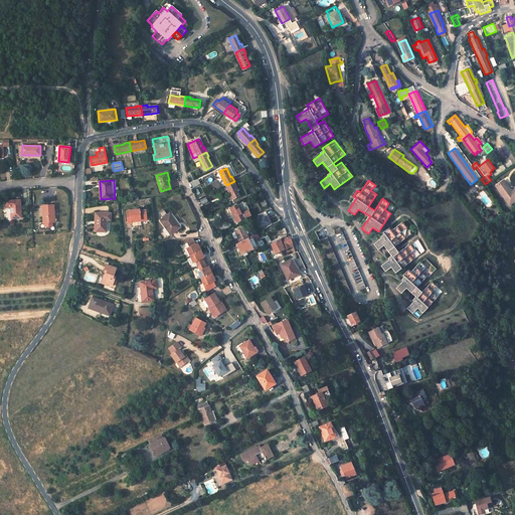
[(509,205),(514,200),(514,188),(512,191),(507,184),(506,184),(503,180),(495,185),(509,205)]
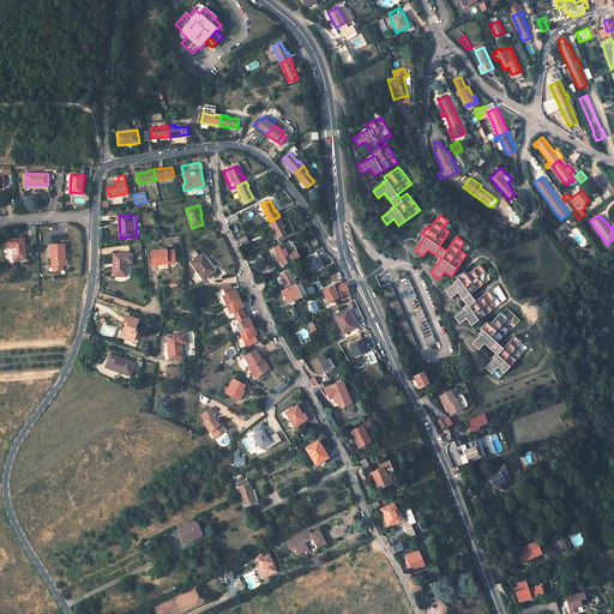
[(270,221),(278,238),(286,233),(281,222),(282,221),(280,216),(270,221)]
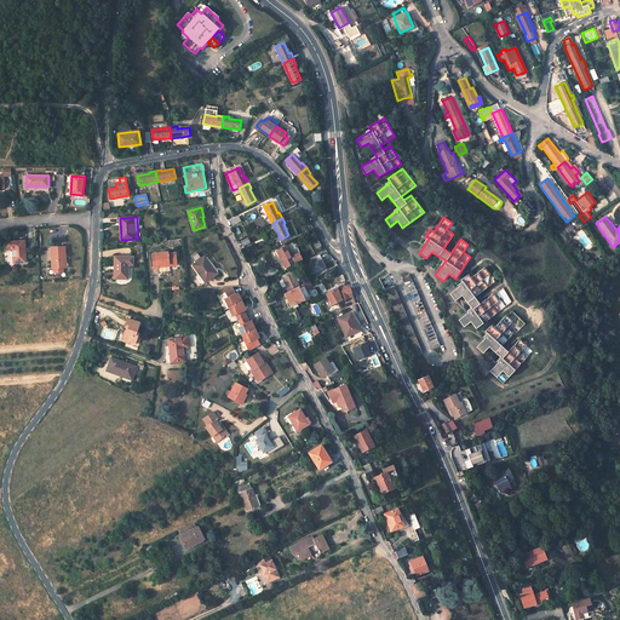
[(314,251),(322,246),(319,239),(310,244),(314,251)]
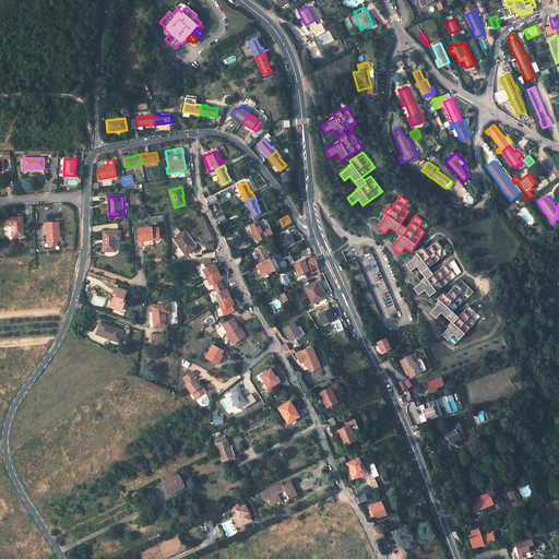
[(22,217),(4,218),(6,225),(12,224),(12,226),(12,237),(23,236),(22,217)]
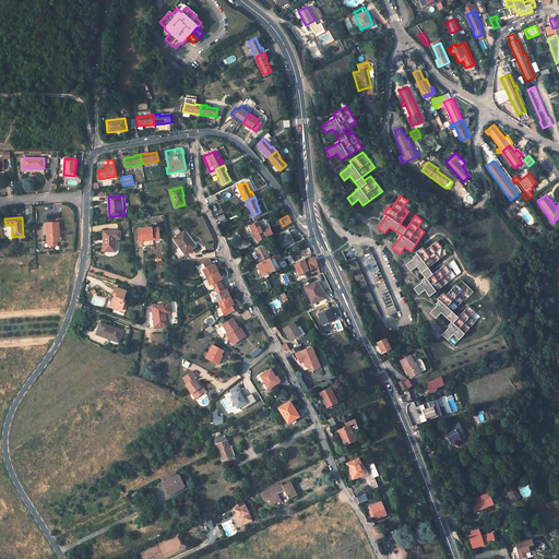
[(262,232),(258,222),(250,226),(258,241),(273,234),(270,228),(264,232),(262,232)]
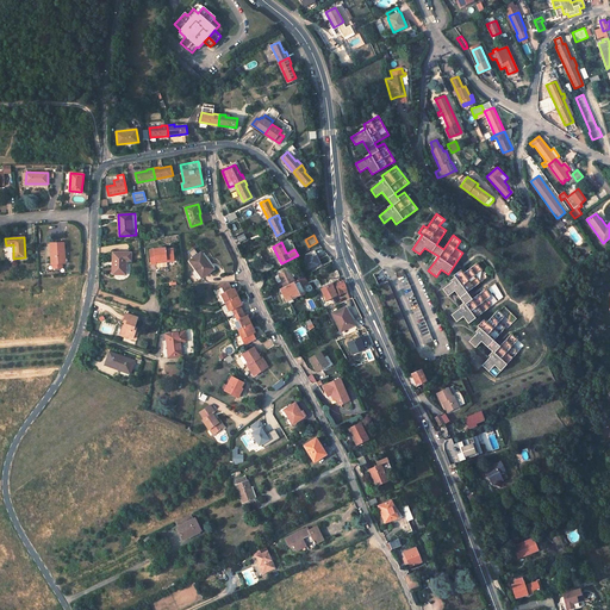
[(50,243),(51,263),(54,263),(62,262),(63,262),(62,254),(64,253),(64,243),(50,243)]
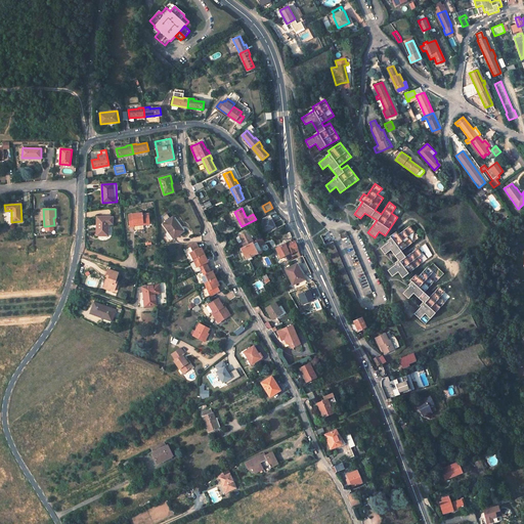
[(143,223),(149,222),(148,214),(142,214),(142,213),(129,214),(131,227),(134,226),(134,225),(143,224),(143,223)]
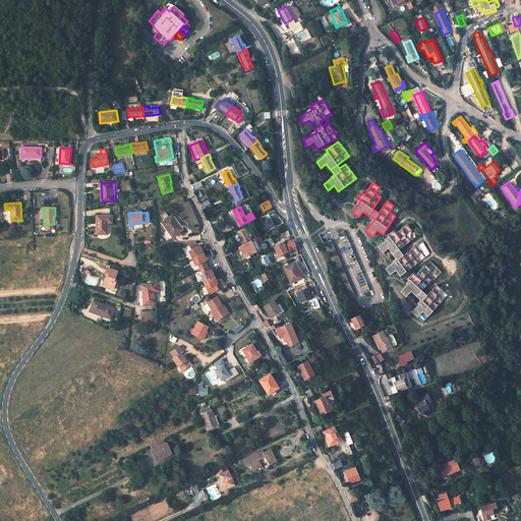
[(270,214),(263,217),(265,221),(259,223),(263,230),(276,223),(275,221),(274,221),(270,214)]
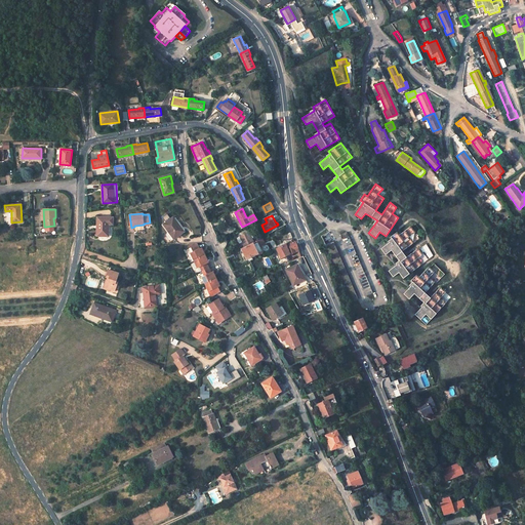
[(97,236),(109,236),(109,224),(113,224),(113,217),(97,217),(97,236)]
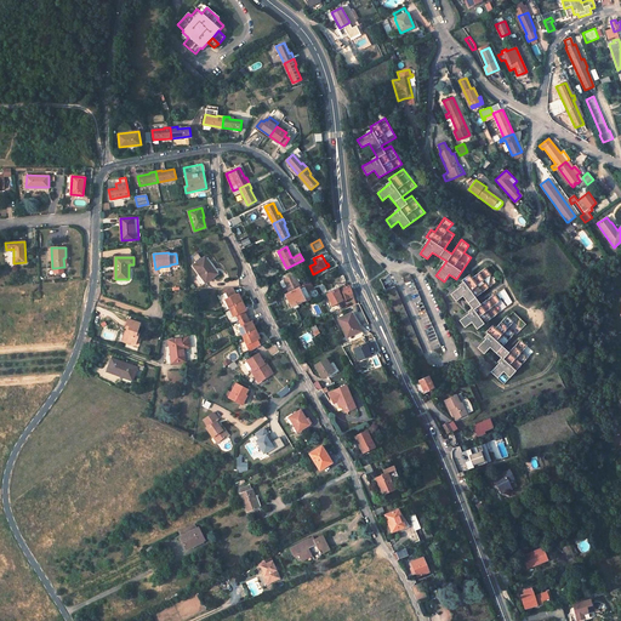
[(211,265),(205,257),(194,266),(206,283),(216,275),(210,266),(211,265)]
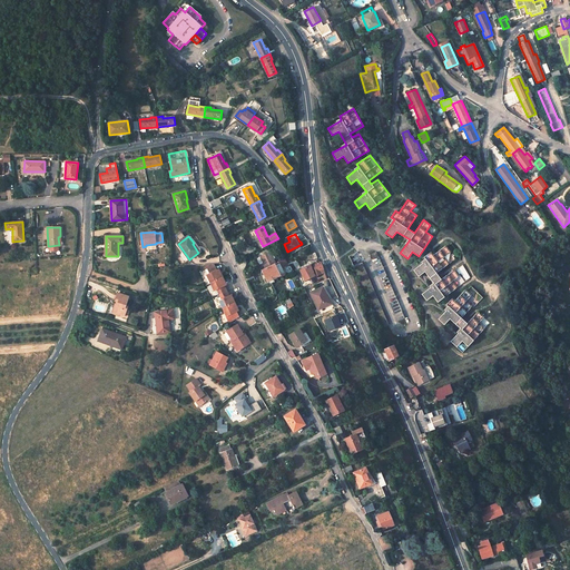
[(450,253),(445,245),(433,255),(431,252),(424,256),(426,259),(413,269),(419,276),(424,272),(434,284),(422,294),(426,300),(433,295),(438,302),(457,287),(452,281),(459,276),(453,269),(441,279),(435,273),(449,263),(444,257),(450,253)]
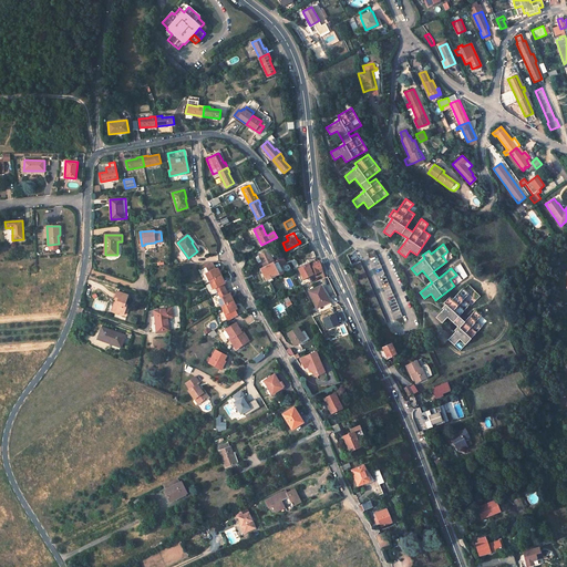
[(258,256),(264,267),(275,261),(269,250),(258,256)]
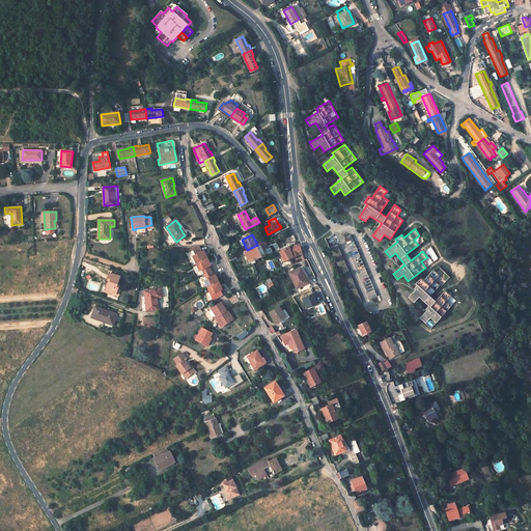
[(376,296),(351,234),(344,238),(370,299),(376,296)]
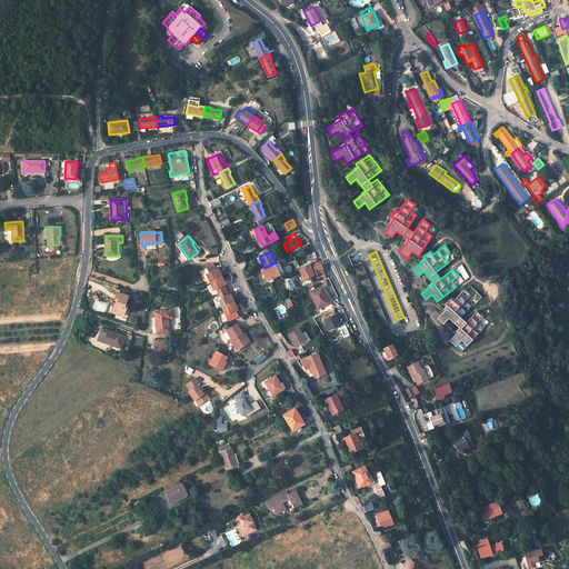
[(315,252),(306,258),(308,262),(317,258),(315,252)]
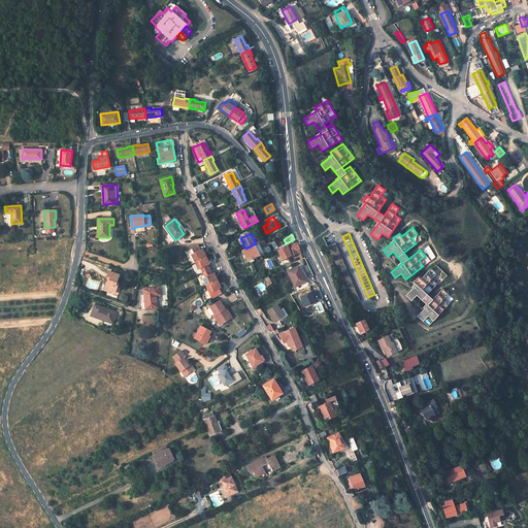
[(288,244),(278,250),(284,259),(291,255),(292,256),(300,253),(297,243),(288,245),(288,244)]
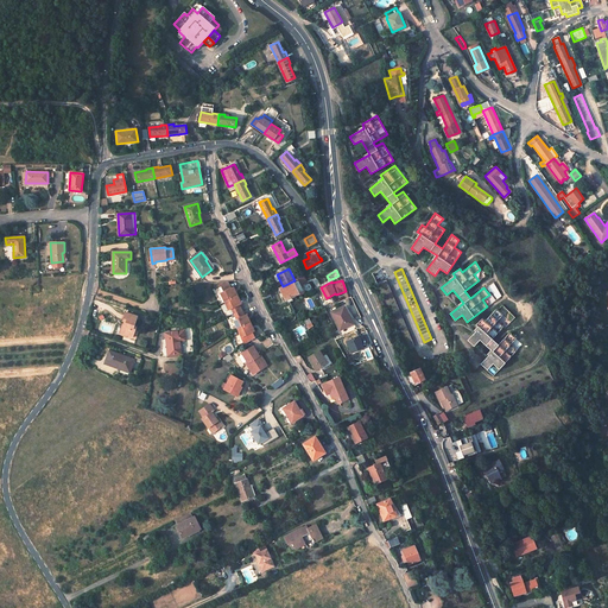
[(415,347),(386,280),(379,283),(407,349),(415,347)]
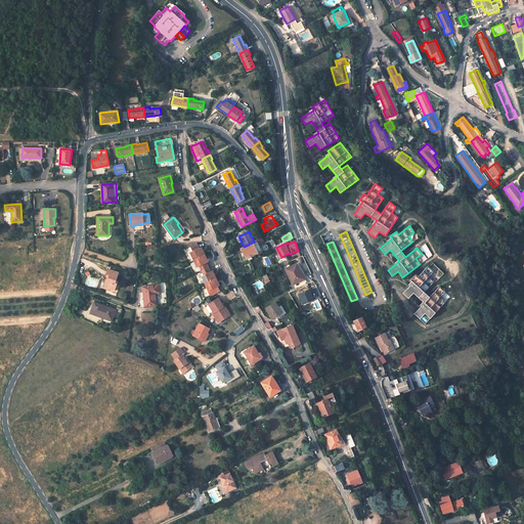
[(200,257),(202,256),(203,256),(203,255),(205,255),(203,251),(202,248),(200,248),(198,249),(194,243),(188,243),(193,251),(190,253),(193,260),(194,259),(197,258),(200,257)]
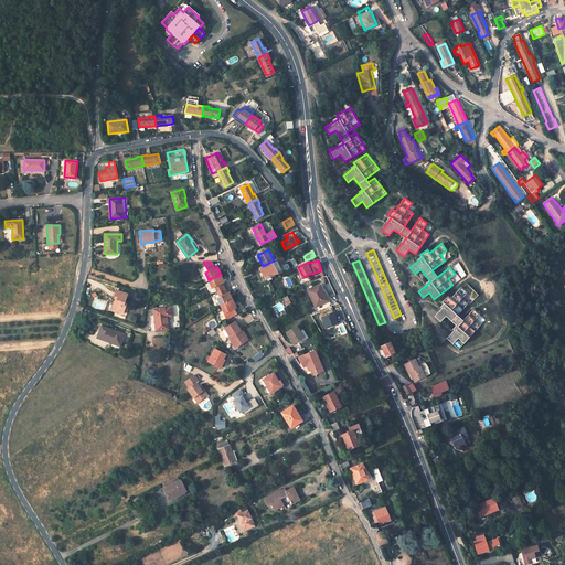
[(278,273),(273,262),(259,268),(266,279),(278,273)]
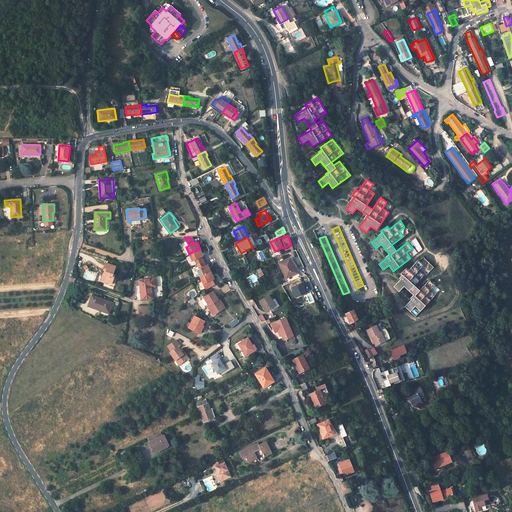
[(189,254),(193,261),(196,259),(198,264),(202,262),(200,257),(202,256),(203,255),(202,252),(200,249),(198,249),(198,250),(197,250),(195,251),(192,252),(190,253),(189,254)]
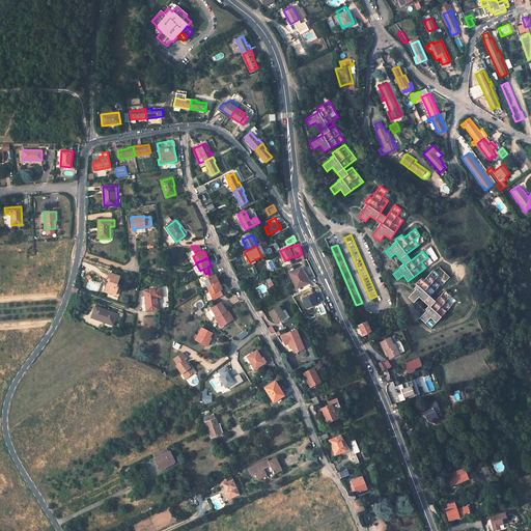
[(297,288),(308,283),(301,268),(289,273),(297,288)]
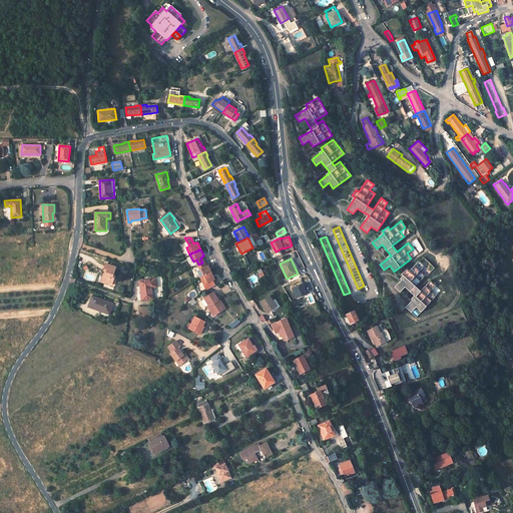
[(424,266),(419,261),(409,271),(406,269),(401,274),(404,276),(394,287),(400,292),(405,287),(415,297),(405,307),(411,312),(416,307),(421,312),(436,296),(431,291),(435,286),(430,281),(420,291),(415,286),(425,276),(419,271),(424,266)]
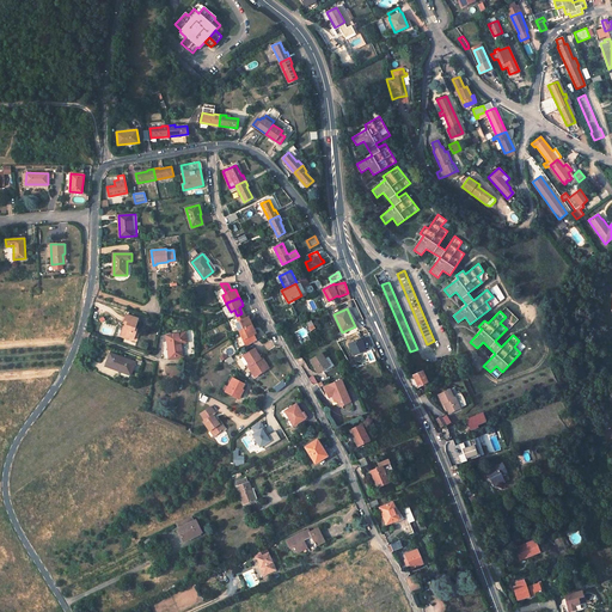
[(244,329),(249,326),(250,326),(251,325),(254,324),(250,319),(249,316),(246,317),(245,318),(242,313),(237,316),(239,320),(236,322),(240,330),(244,329)]
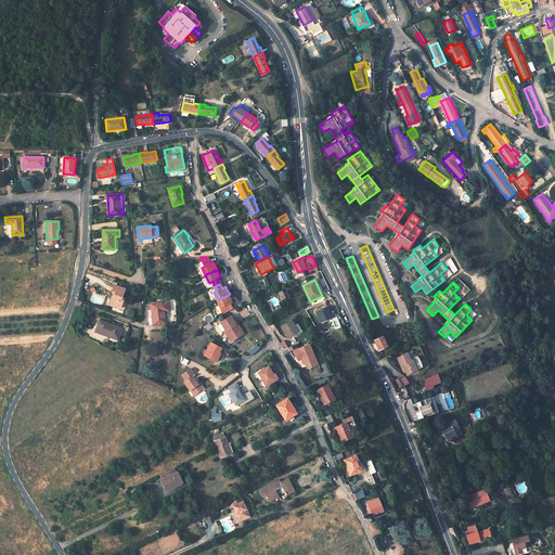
[(112,305),(123,308),(126,297),(124,297),(127,288),(115,285),(112,294),(113,294),(115,295),(112,305)]
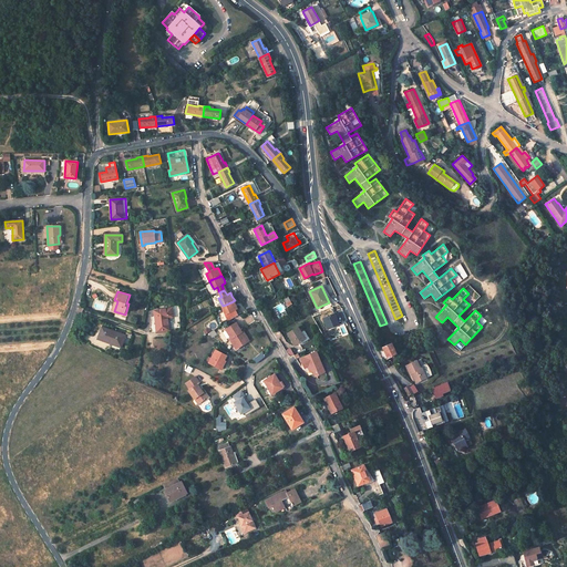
[(230,302),(226,305),(223,306),(226,313),(229,312),(233,318),(237,315),(234,310),(236,309),(238,308),(236,305),(235,300),(233,301),(232,302),(230,302)]
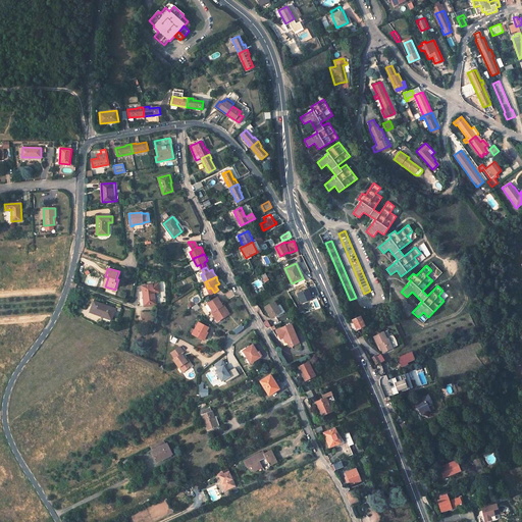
[(160,292),(159,283),(142,285),(145,305),(156,303),(155,293),(160,292)]
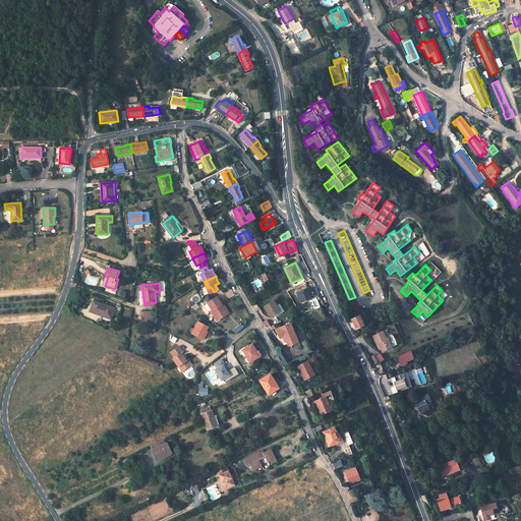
[(307,288),(297,293),(301,302),(311,298),(307,288)]
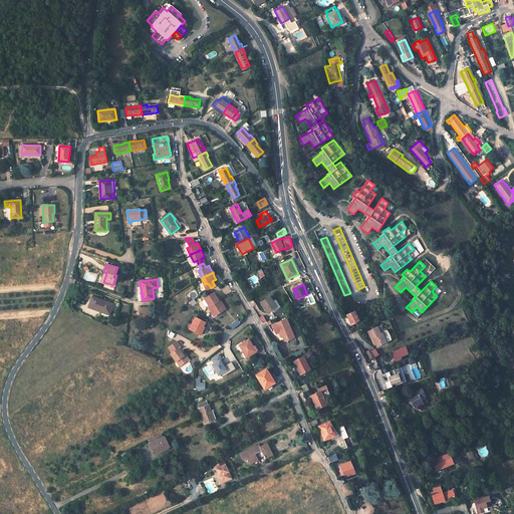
[(206,298),(210,305),(209,307),(215,315),(224,310),(218,301),(220,300),(215,292),(206,298)]
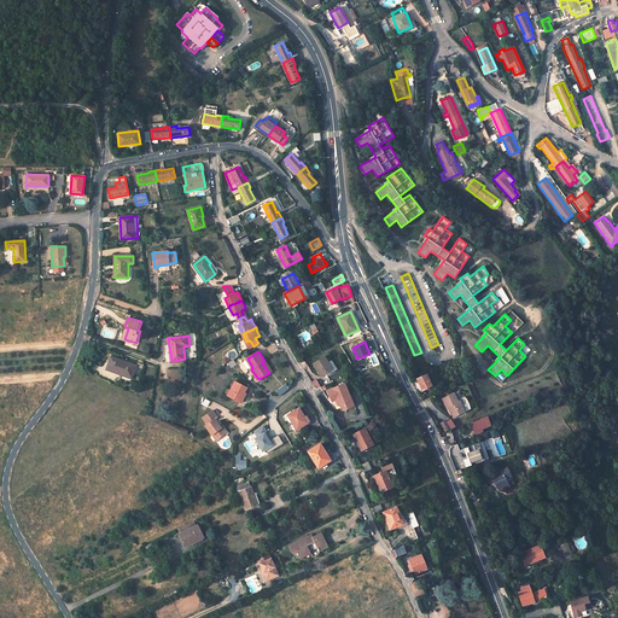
[(136,365),(112,356),(106,369),(122,374),(123,373),(133,377),(136,365)]
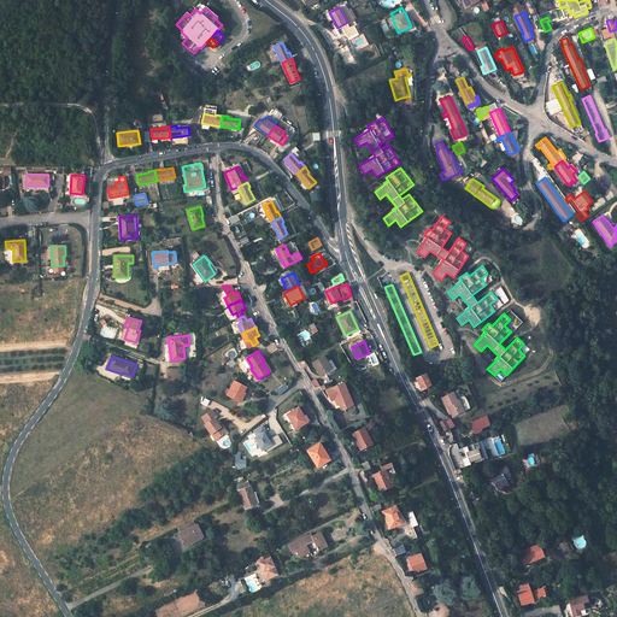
[(321,376),(333,370),(324,356),(312,362),(321,376)]
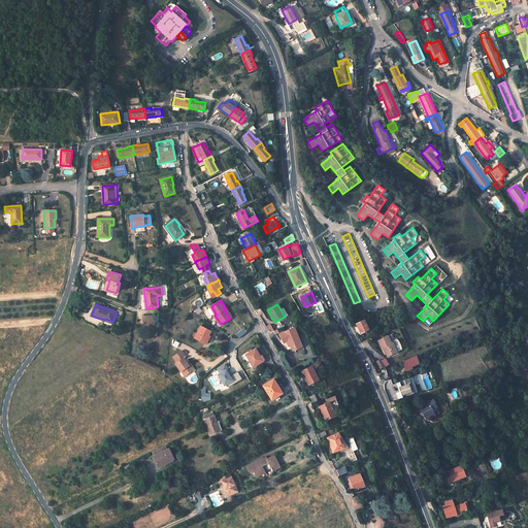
[(232,317),(227,308),(226,308),(224,309),(230,319),(232,317)]
